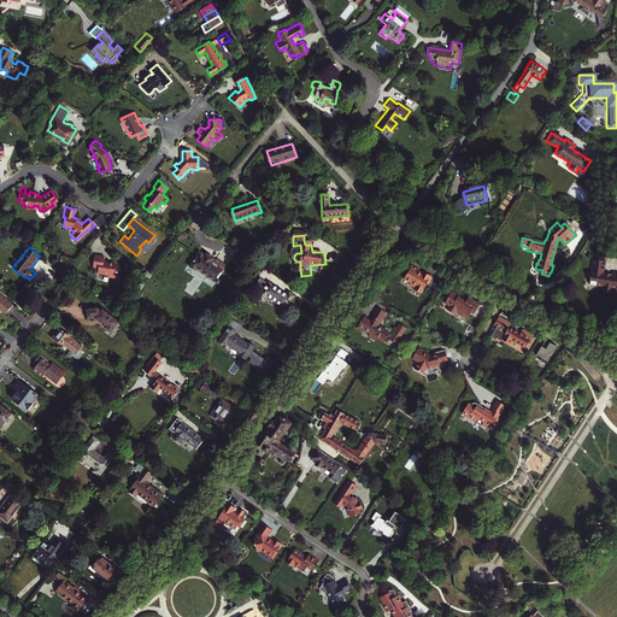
[(215,281),(225,265),(217,259),(217,260),(207,253),(205,256),(200,252),(191,266),(197,270),(197,269),(215,281)]
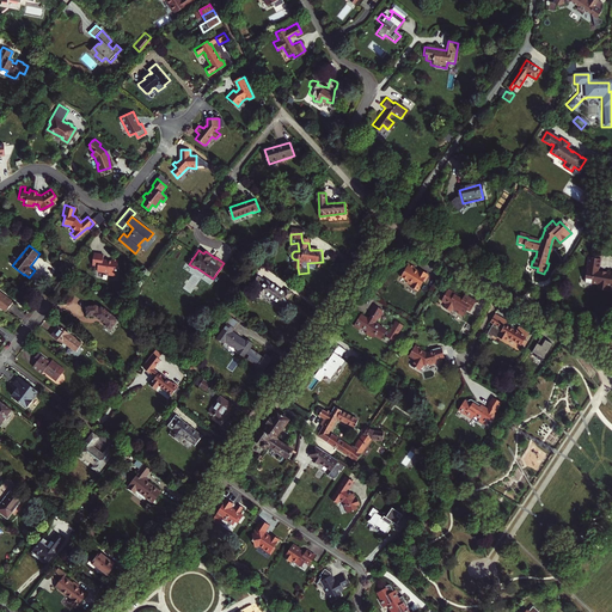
[(110,276),(118,277),(121,262),(114,261),(112,263),(105,262),(105,256),(96,255),(95,267),(99,268),(99,273),(110,274),(110,276)]
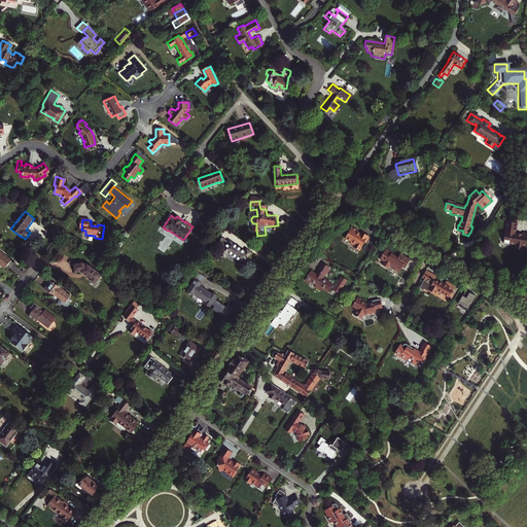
[(517,224),(506,222),(503,244),(515,246),(514,249),(523,250),(524,247),(526,247),(526,236),(523,236),(522,237),(516,236),(517,224)]
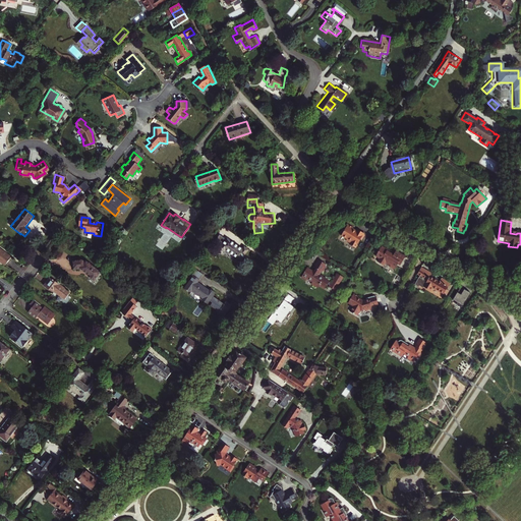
[(353,229),(348,226),(342,237),(347,240),(347,241),(351,244),(350,245),(356,248),(361,240),(361,241),(364,235),(364,234),(357,230),(356,232),(352,230),(353,229)]
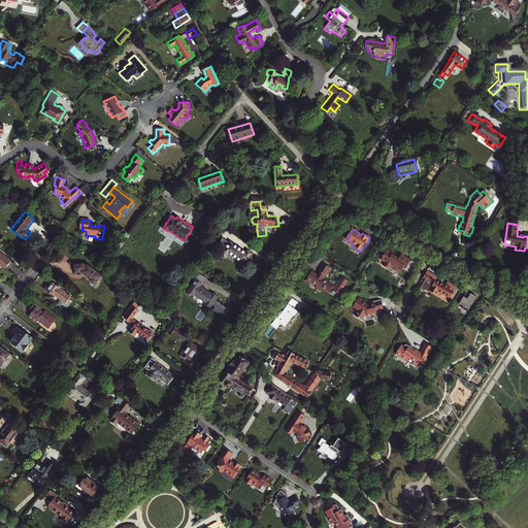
[(224,237),(219,244),(225,249),(224,251),(228,254),(229,253),(245,264),(254,252),(249,249),(246,251),(232,240),(231,242),(224,237)]
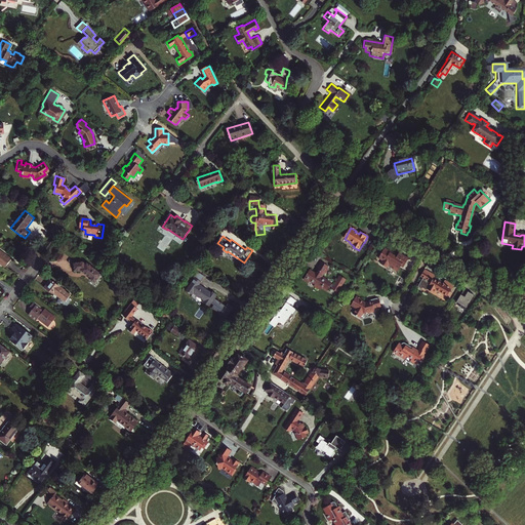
[(404,268),(409,258),(399,253),(397,257),(393,254),(394,253),(386,248),(380,257),(384,259),(381,264),(388,268),(390,265),(394,267),(394,269),(399,272),(402,266),(404,268)]
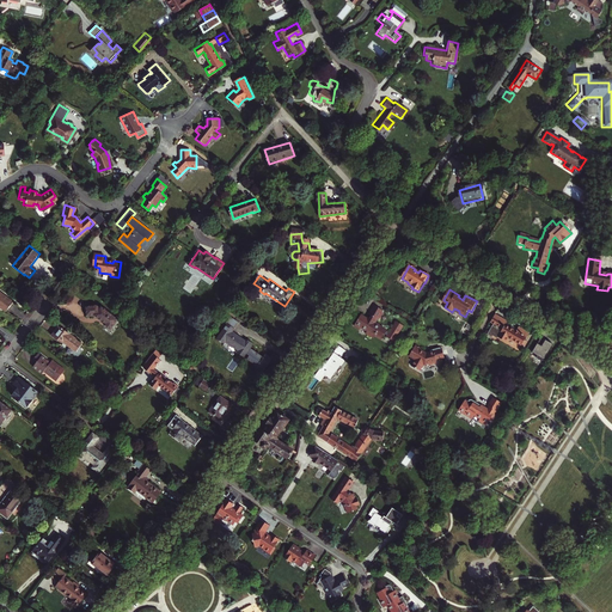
[(0,292),(0,305),(6,311),(13,303),(0,292)]
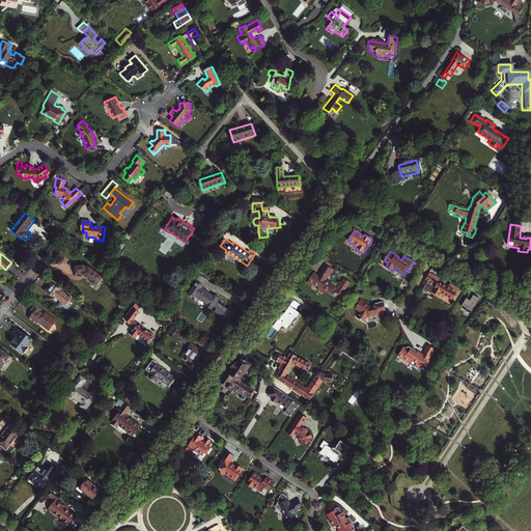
[(76,275),(83,274),(92,281),(91,282),(96,285),(104,277),(88,264),(87,267),(85,264),(75,266),(76,275)]
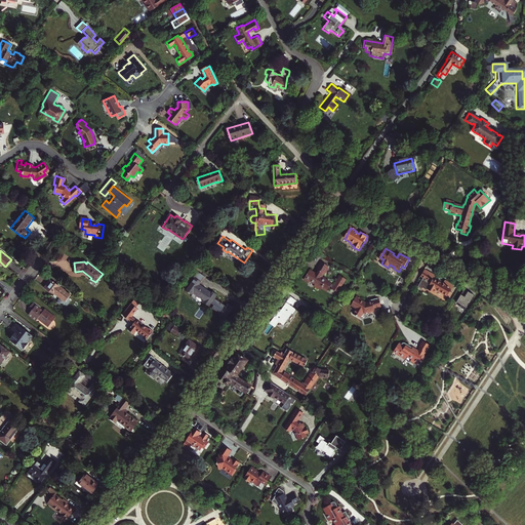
[(329,266),(323,263),(318,270),(321,272),(320,274),(318,273),(317,274),(311,270),(305,280),(310,283),(311,281),(316,284),(315,286),(320,289),(323,288),(324,287),(329,290),(333,283),(329,281),(329,280),(323,276),(325,273),(326,274),(329,270),(328,269),(328,268),(329,266)]
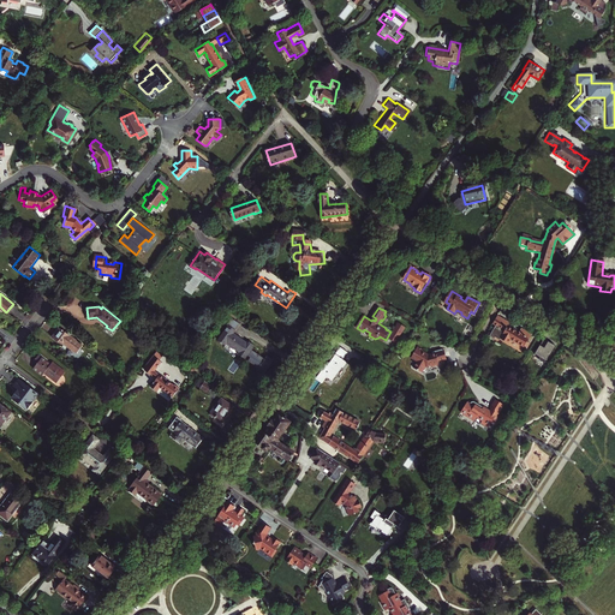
[(525,346),(532,335),(523,328),(519,333),(509,326),(511,323),(499,316),(494,323),(506,330),(501,338),(509,342),(512,339),(525,346)]
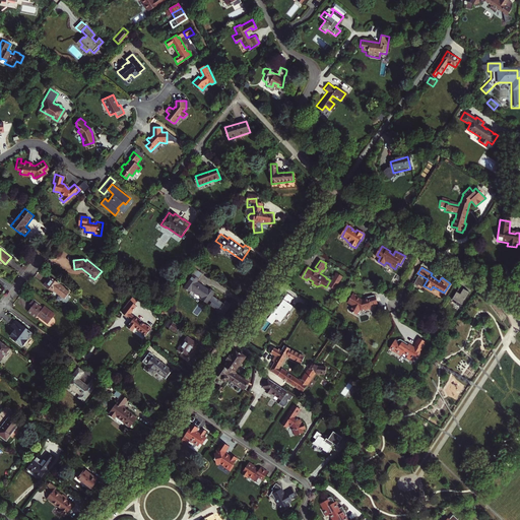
[(191,291),(192,289),(203,298),(202,300),(208,304),(216,291),(210,287),(209,288),(198,281),(204,273),(197,268),(193,274),(194,274),(193,276),(191,275),(186,282),(188,283),(185,287),(191,291)]
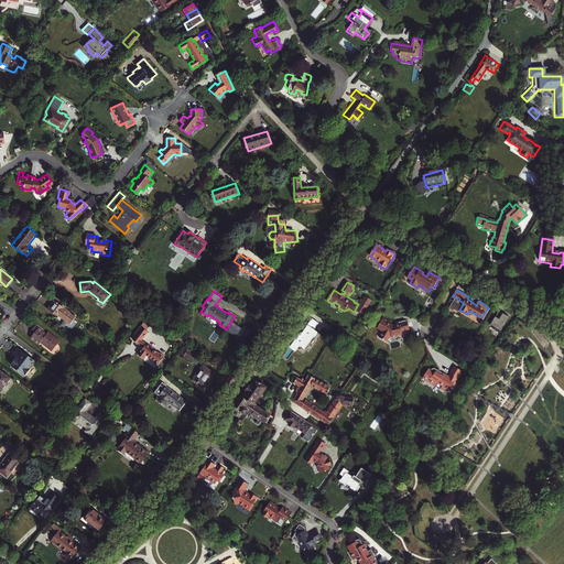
[(367,296),(360,313),(365,315),(371,299),(367,296)]
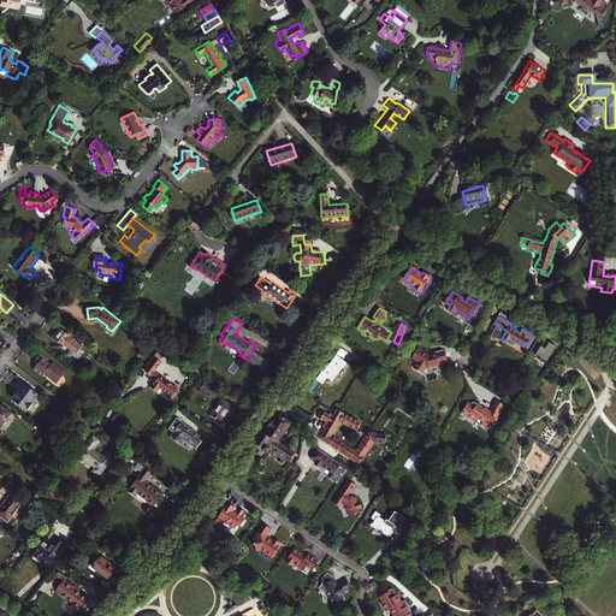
[(73,351),(77,355),(84,347),(60,329),(53,338),(64,347),(66,344),(73,350),(73,351)]
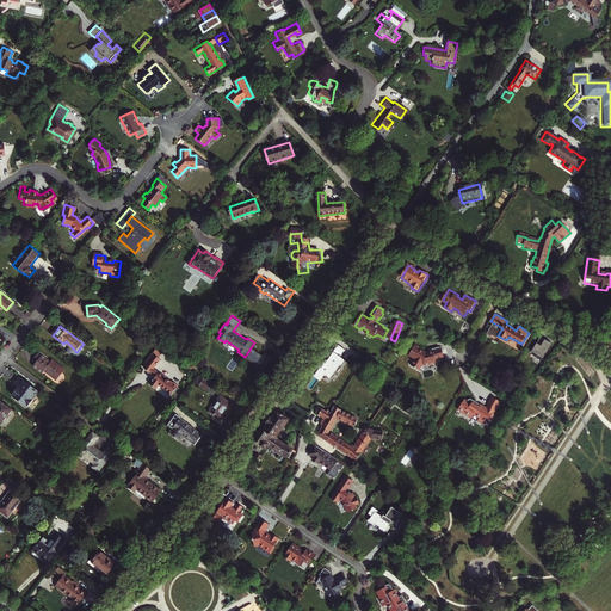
[(544,339),(541,337),(531,352),(536,355),(535,357),(542,362),(551,345),(548,344),(549,341),(545,339),(544,339)]
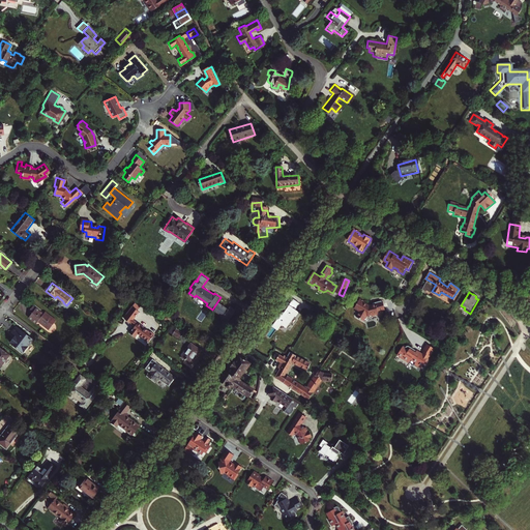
[(362,298),(357,306),(361,308),(361,310),(358,316),(364,321),(369,315),(370,316),(374,315),(374,316),(379,315),(379,314),(380,314),(380,312),(387,311),(385,302),(384,303),(382,303),(382,302),(375,303),(375,304),(372,305),(371,306),(369,305),(369,303),(366,302),(366,301),(362,298)]
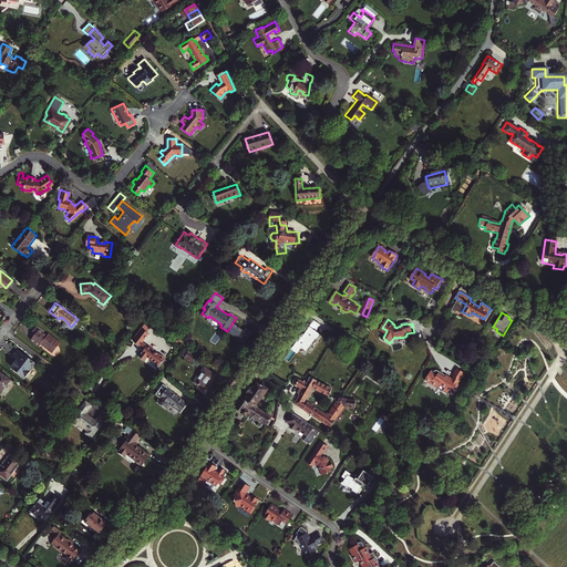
[(297,341),(290,349),(297,353),(301,348),(306,351),(315,339),(317,340),(320,334),(316,331),(321,325),(313,320),(306,331),(302,337),(300,336),(297,341)]
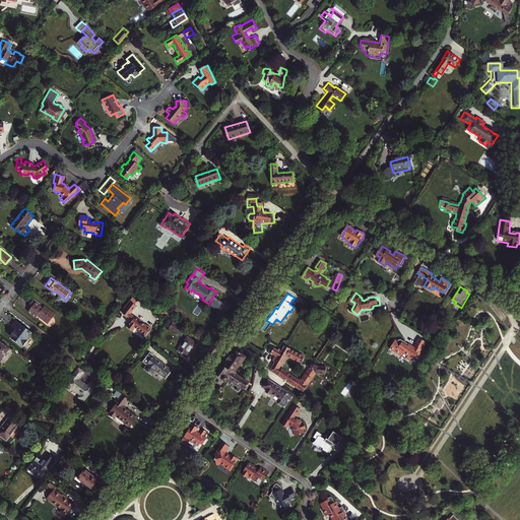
[(212,305),(221,310),(219,313),(225,315),(231,305),(215,298),(212,305)]
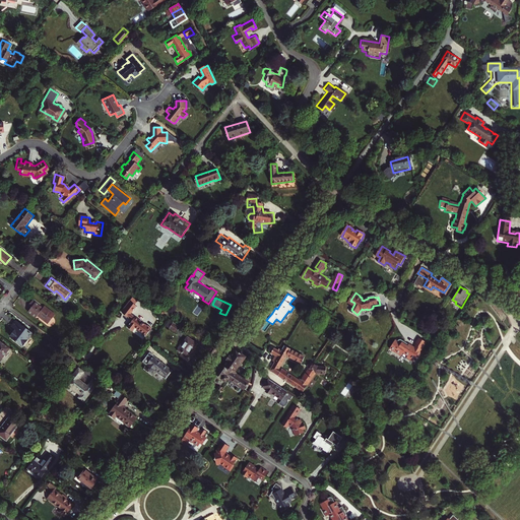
[(44,308),(34,300),(29,306),(33,308),(29,312),(37,318),(39,316),(47,322),(51,318),(53,319),(56,315),(46,307),(44,308)]
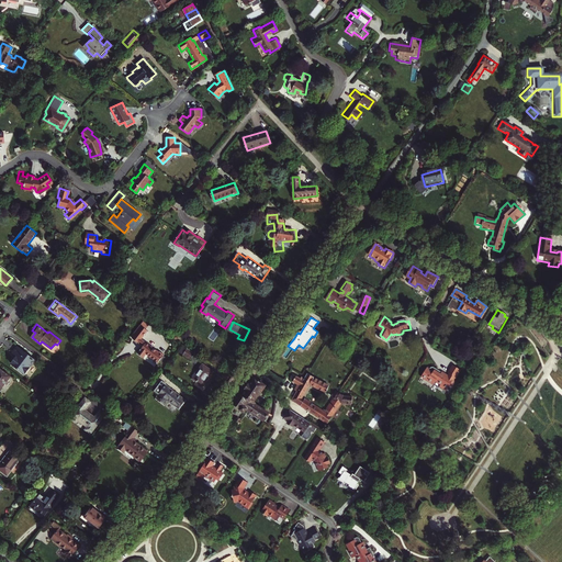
[(139,344),(142,340),(148,332),(141,326),(135,335),(136,336),(133,339),(139,344)]
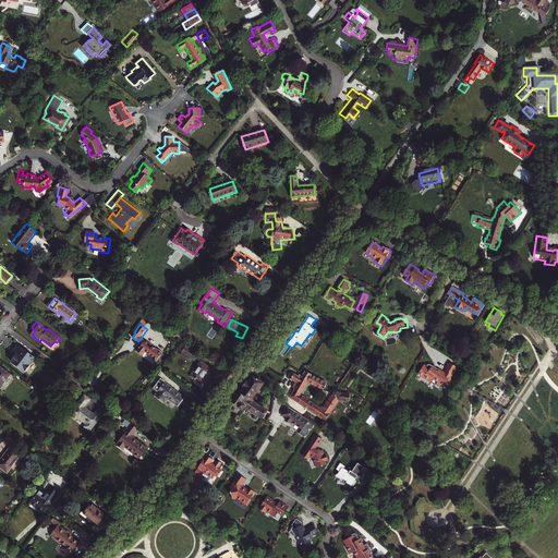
[(158,351),(146,341),(146,342),(143,344),(137,352),(144,356),(146,352),(158,361),(164,353),(159,350),(158,351)]
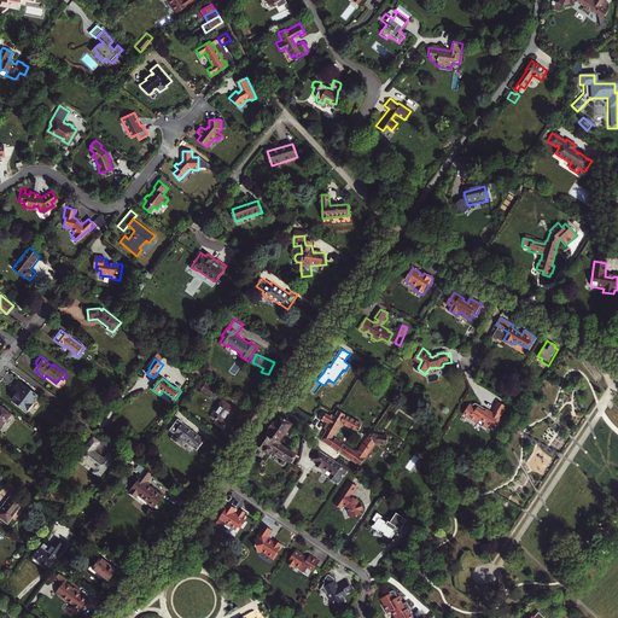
[(28,410),(39,397),(19,383),(16,388),(21,391),(15,401),(28,410)]
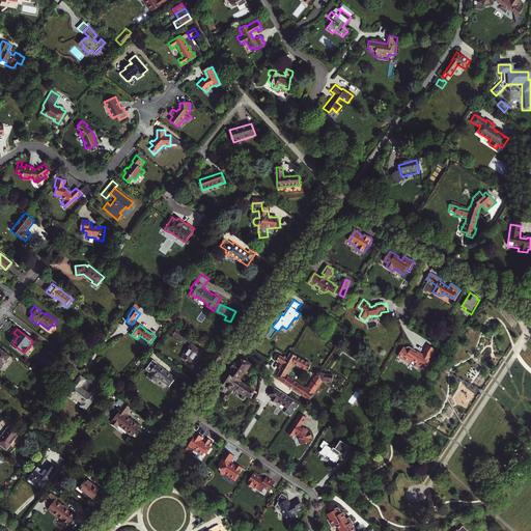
[(185,334),(177,330),(173,336),(180,341),(185,334)]
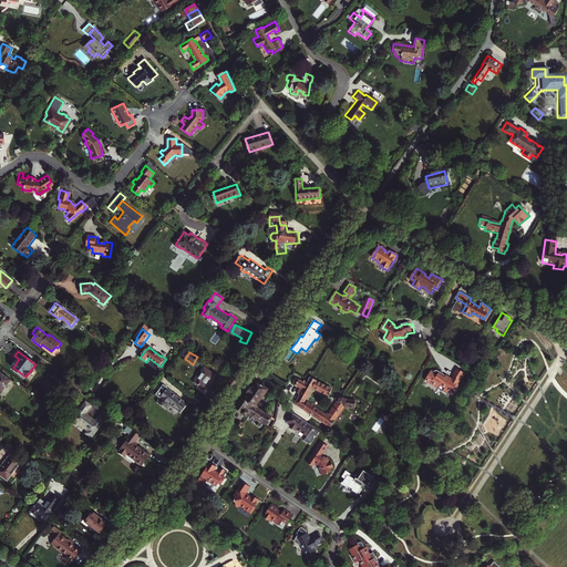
[(457,367),(453,374),(455,375),(461,379),(465,372),(457,367)]
